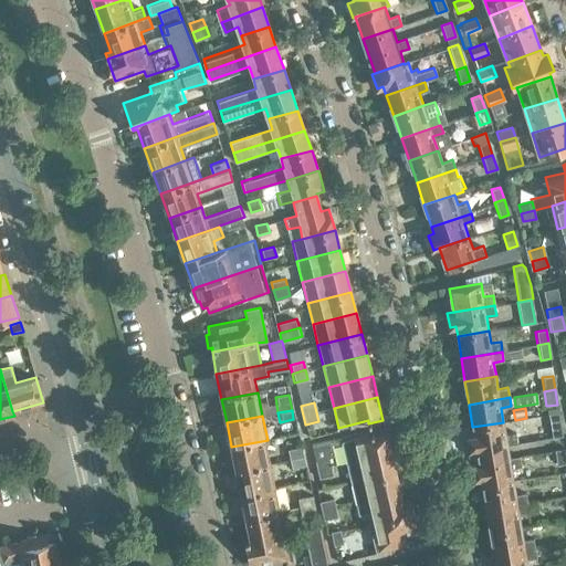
[(470,451),(477,450),(507,446),(517,444),(515,432),(505,435),(503,422),(472,427),(473,435),(468,436),(470,451)]
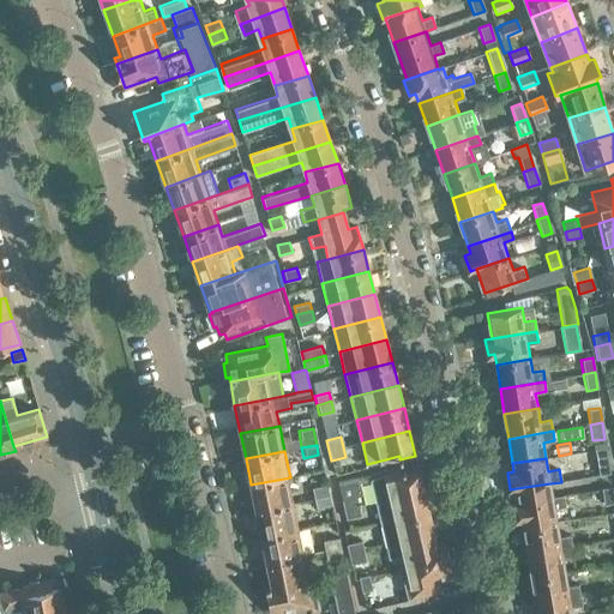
[(607,458),(596,459),(599,476),(609,474),(607,458)]
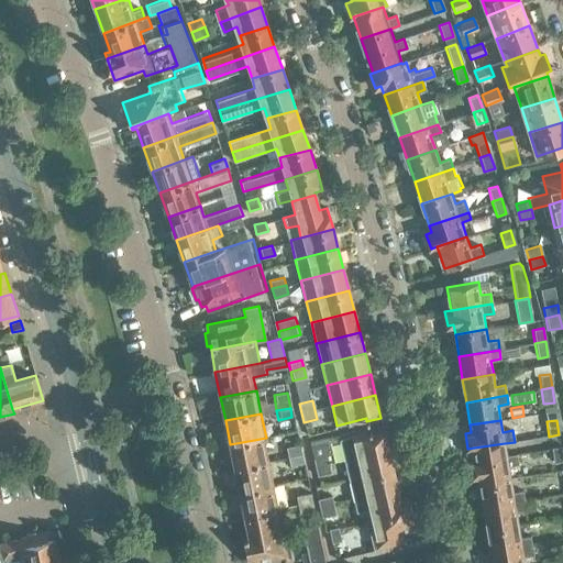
[(340,435),(345,462),(389,452),(383,426),(368,429),(340,435)]
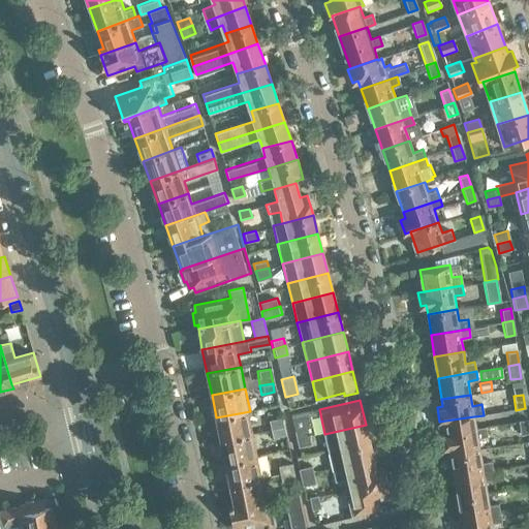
[(254,433),(250,411),(216,417),(220,440),(254,433)]
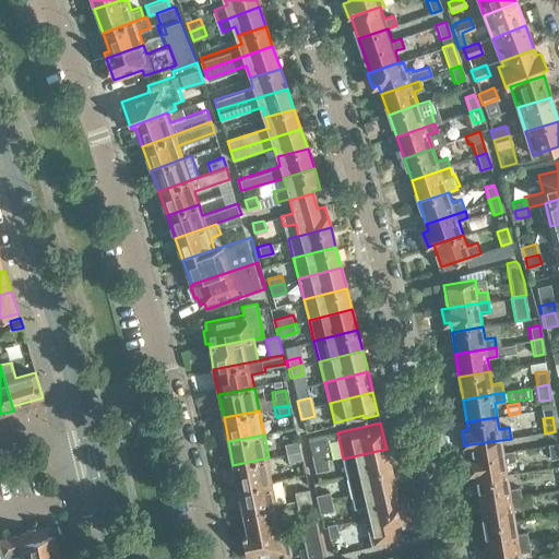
[(330,451),(328,439),(326,436),(308,440),(313,463),(328,460),(326,452),(330,451)]
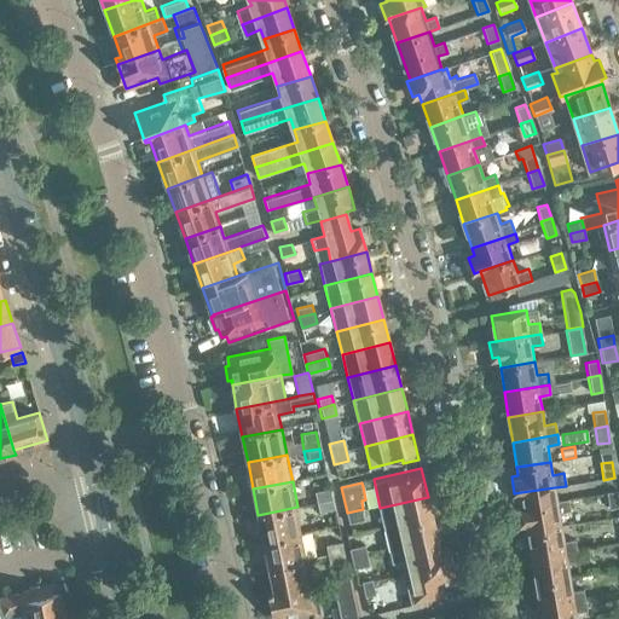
[(559,512),(557,501),(555,487),(521,492),(524,507),(516,508),(519,524),(526,522),(527,532),(561,526),(572,525),(570,509),(559,512)]
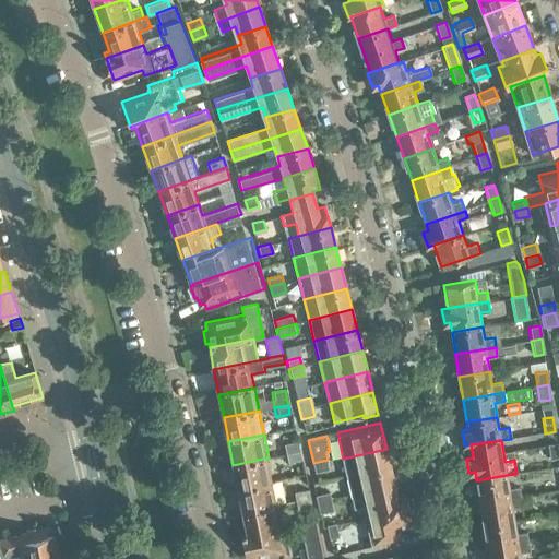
[(285,454),(298,451),(296,441),(283,444),(285,454)]
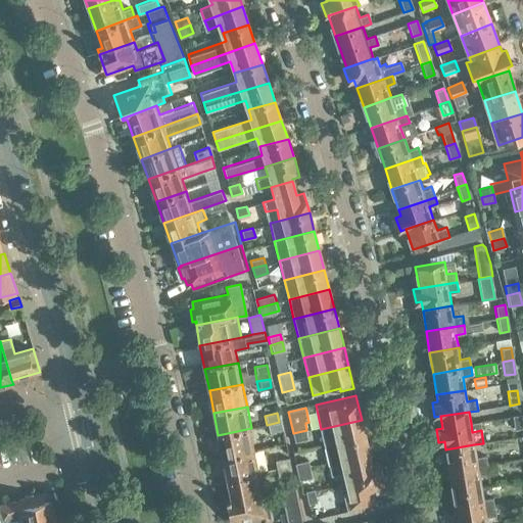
[(512,417),(514,431),(522,428),(522,427),(521,416),(512,417)]
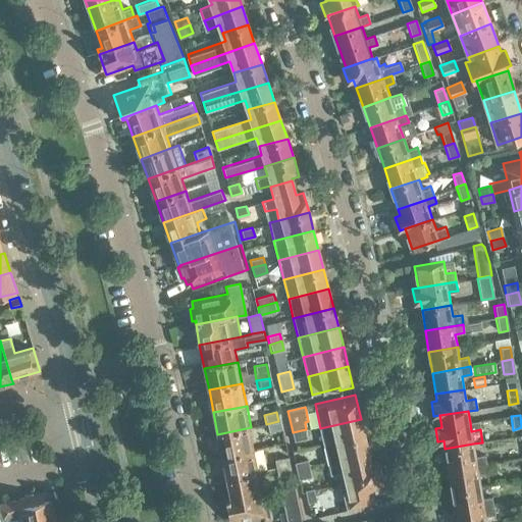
[(325,448),(365,438),(361,419),(320,428),(325,448)]
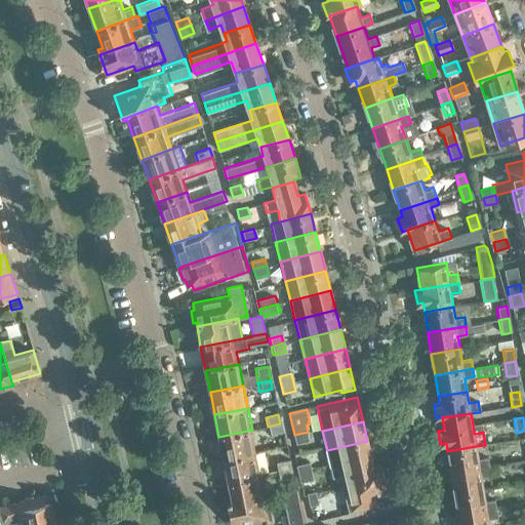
[(282,432),(280,423),(268,427),(270,435),(282,432)]
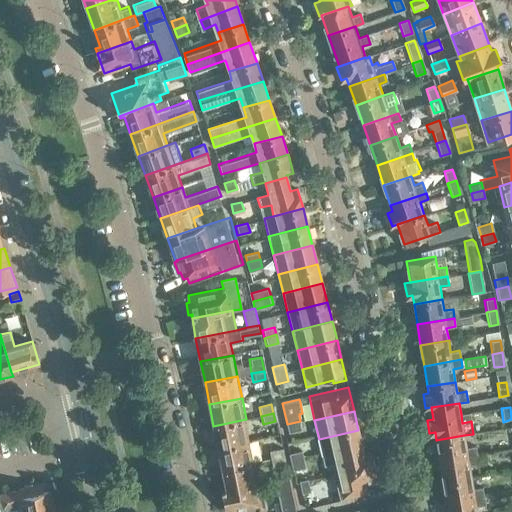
[(213,426),(218,447),(251,441),(246,419),(213,426)]
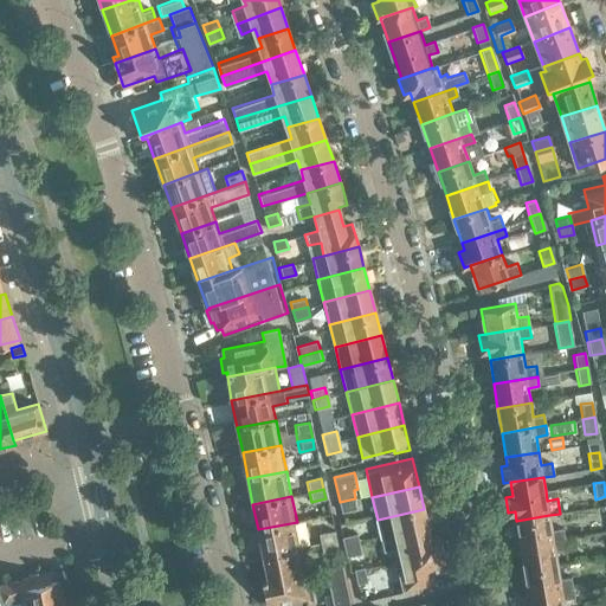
[(358,508),(355,498),(340,502),(342,511),(358,508)]
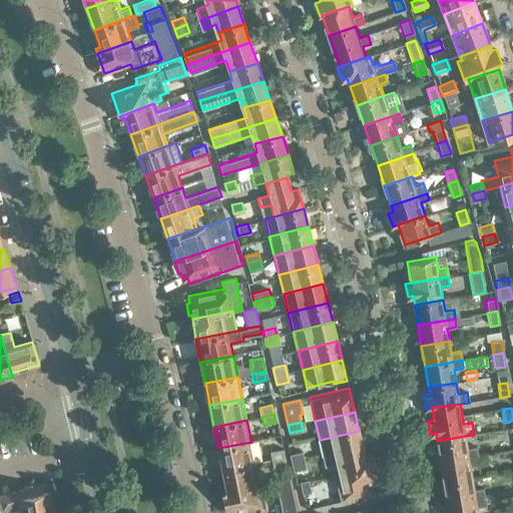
[(325,460),(364,451),(359,431),(320,440),(325,460)]
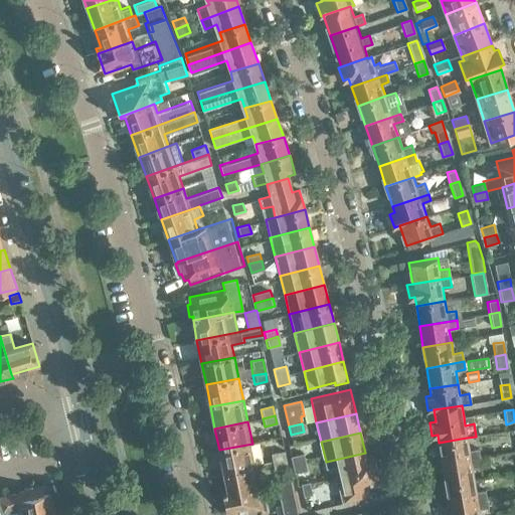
[(469,450),(467,438),(439,443),(442,464),(480,457),(478,449),(469,450)]
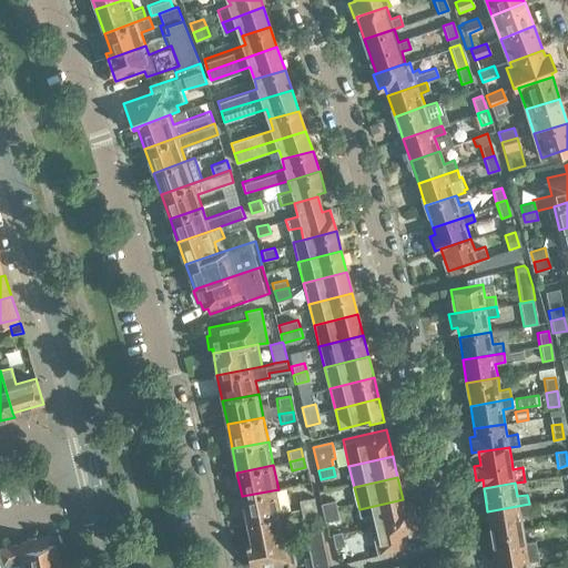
[(242,496),(246,520),(283,513),(279,489),(242,496)]
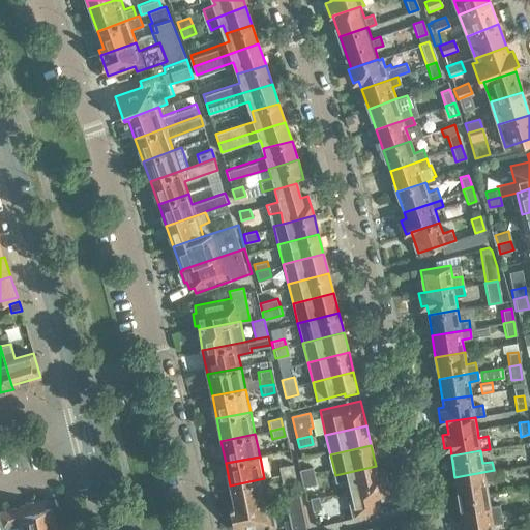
[(281,475),(293,473),(291,465),(278,467),(281,475)]
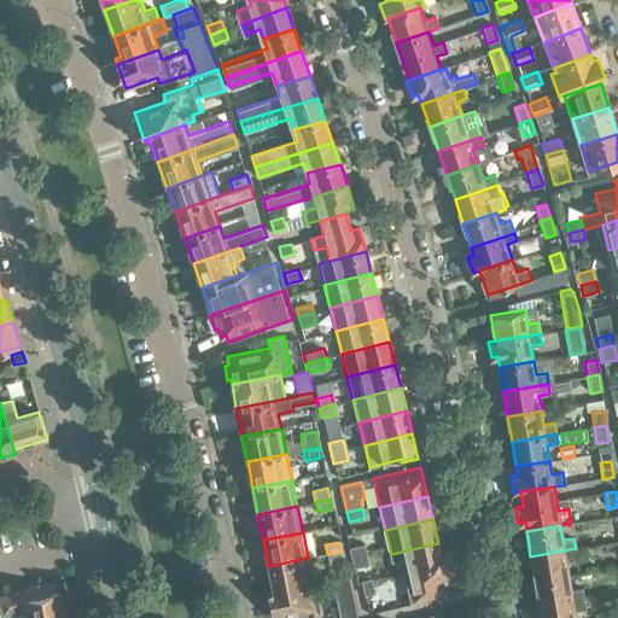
[(406,559),(409,573),(452,564),(448,546),(439,547),(438,543),(391,554),(392,561),(406,559)]
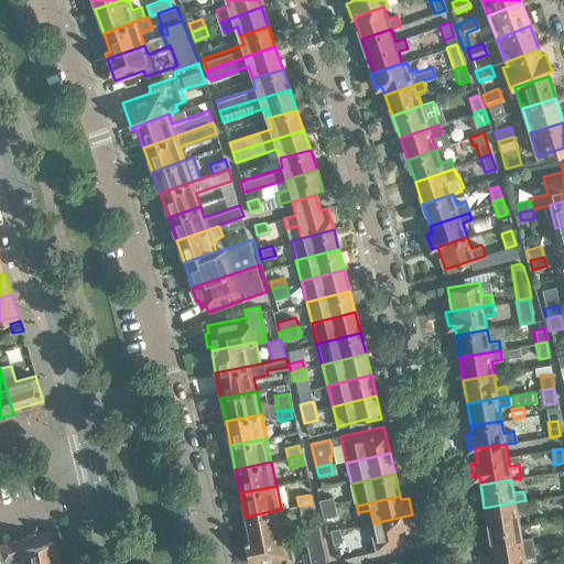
[(318,510),(333,507),(331,498),(317,501),(318,510)]
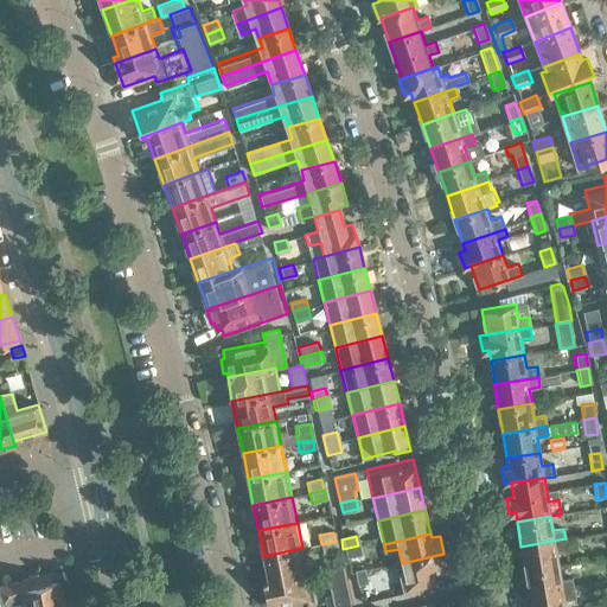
[(525,570),(558,566),(556,550),(567,549),(566,538),(521,547),(525,570)]
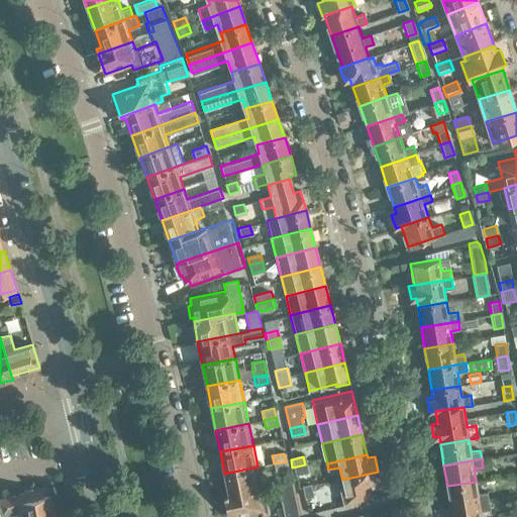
[(288,471),(286,461),(274,463),(276,473),(288,471)]
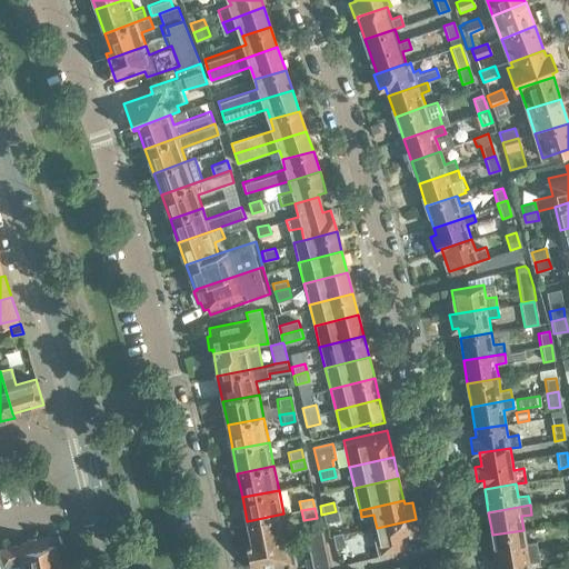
[(338,521),(336,511),(321,515),(323,523),(338,521)]
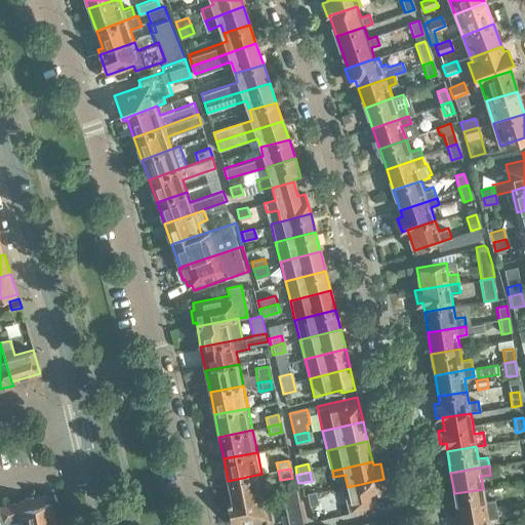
[(227,500),(228,506),(268,497),(261,474),(228,481),(232,499),(227,500)]
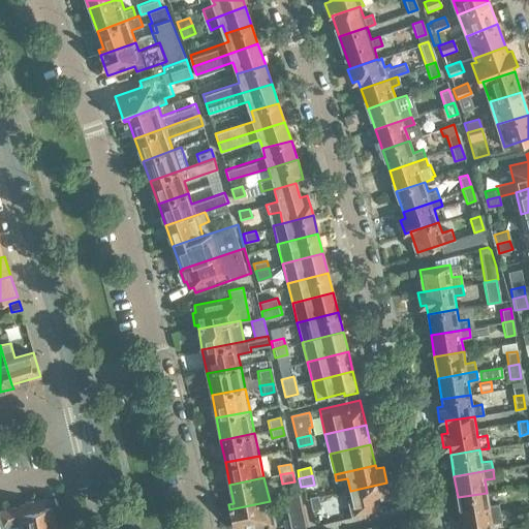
[(391,499),(390,496),(386,483),(350,491),(352,498),(347,499),(351,517),(366,514),(365,510),(381,507),(380,501),(391,499)]
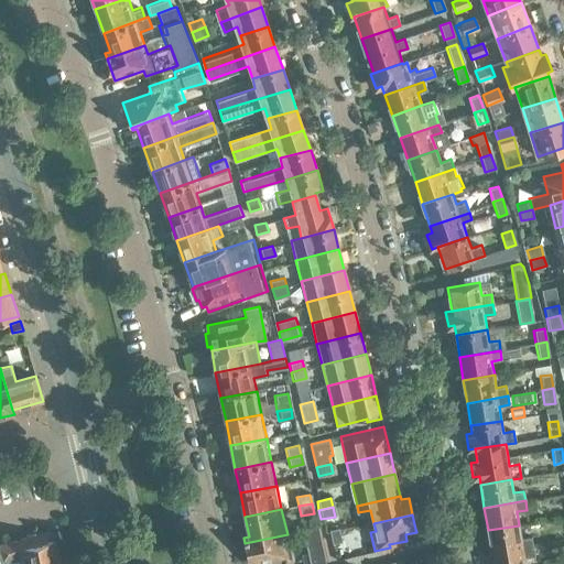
[(533,545),(532,537),(521,538),(519,525),(488,530),(491,552),(533,545)]
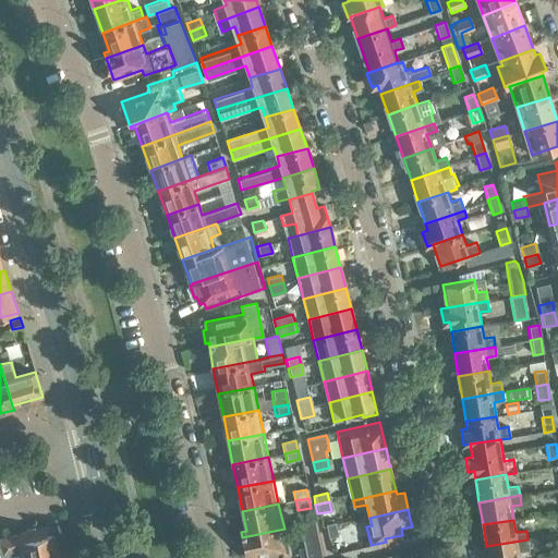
[(298,524),(304,557),(320,557),(313,521),(298,524)]
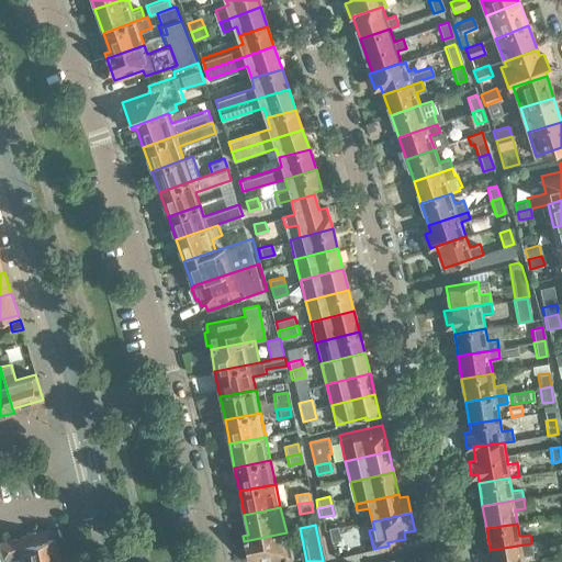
[(336,527),(326,529),(329,542),(339,540),(336,527)]
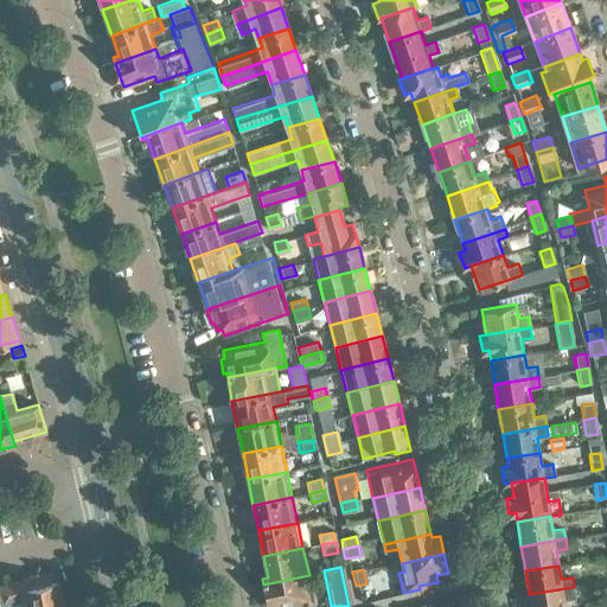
[(51,581),(50,575),(50,572),(45,573),(44,572),(32,574),(32,575),(27,576),(29,577),(0,586),(0,606),(4,605),(5,606),(8,606),(42,606),(62,602),(63,599),(62,593),(59,592),(57,580),(51,581)]
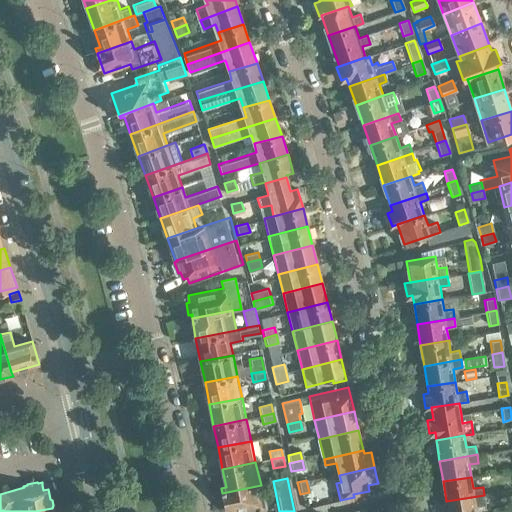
[(262,489),(261,485),(222,493),(226,511),(235,511),(253,508),(254,511),(260,511),(269,510),(263,489),(262,489)]
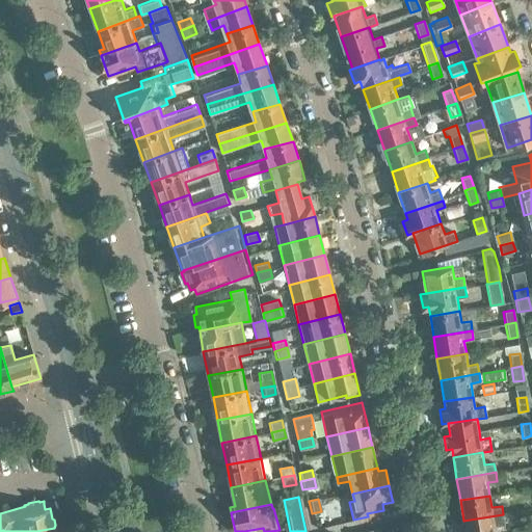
[(504,522),(503,514),(463,521),(464,531),(495,531),(494,524),(504,522)]
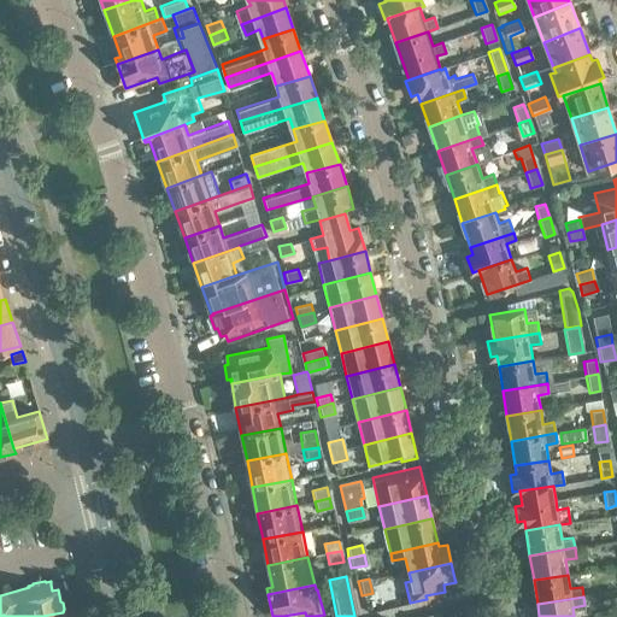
[(457,616),(471,616),(474,616),(471,606),(456,610),(457,616)]
